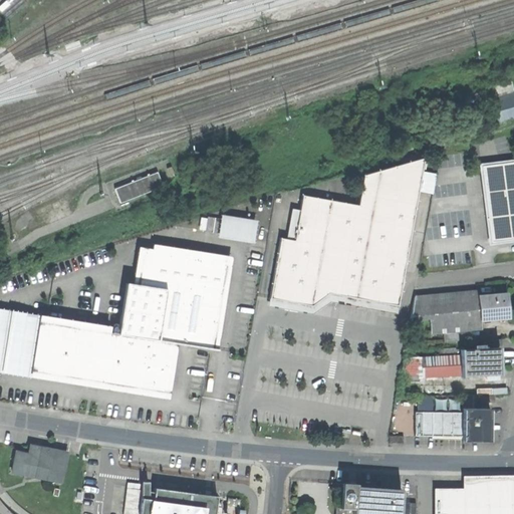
[(513,94),(513,93),(490,100),(497,124),(513,119),(513,94)]
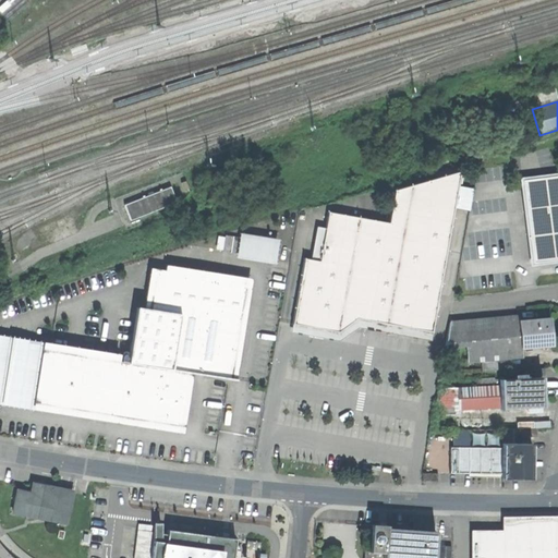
[(338,332),(339,328),(352,318),(432,332),(453,208),(458,186),(461,171),(391,202),(386,234),(325,223),(318,261),(303,258),(291,324),(338,332)]
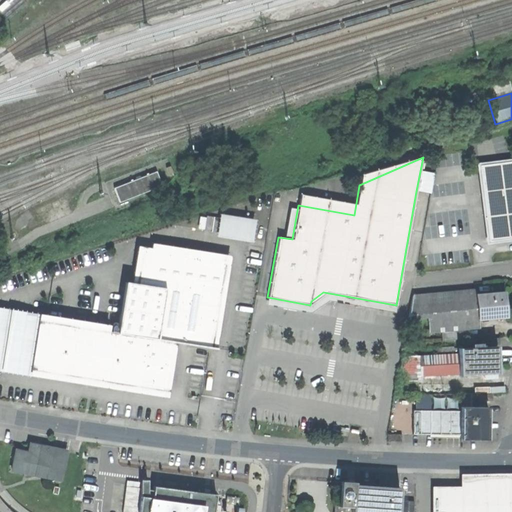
[(511,164),(483,168),(492,235),(511,232),(511,164)]
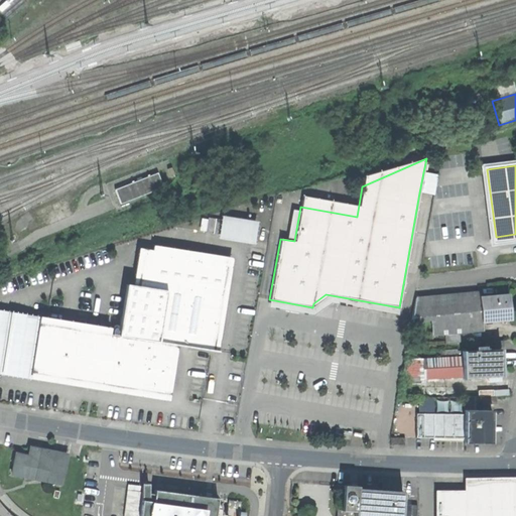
[(156,172),(114,189),(119,203),(161,185),(156,172)]
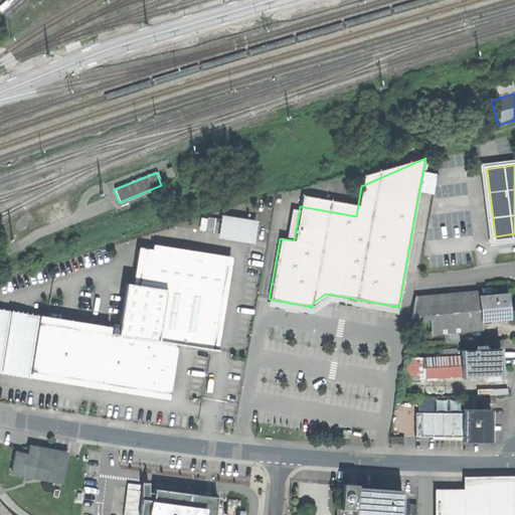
[(422,172),(418,192),(433,195),(437,175),(422,172)]
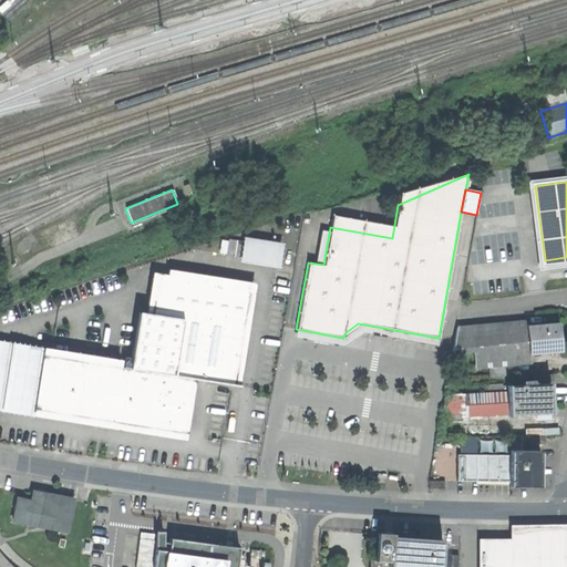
[(236,240),(228,239),(225,255),(234,257),(236,240)]
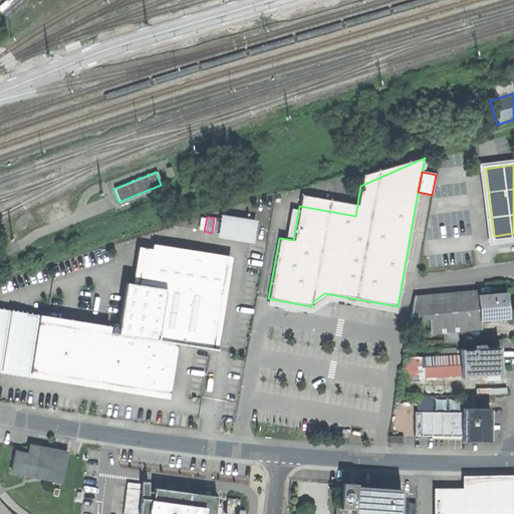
[(214,218),(212,233),(220,234),(222,219),(214,218)]
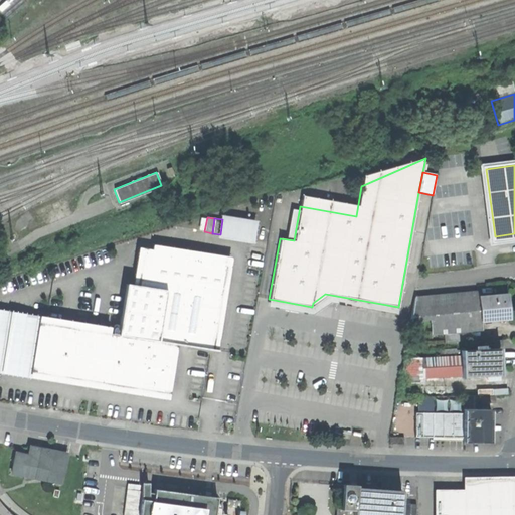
[(254,224),(222,219),(220,234),(251,239),(254,224)]
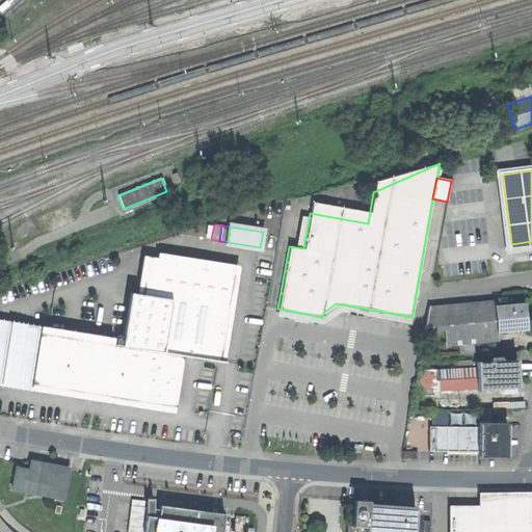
[(142,295),(130,293),(121,346),(178,355),(218,362),(233,270),(162,259),(161,265),(148,262),(142,295)]
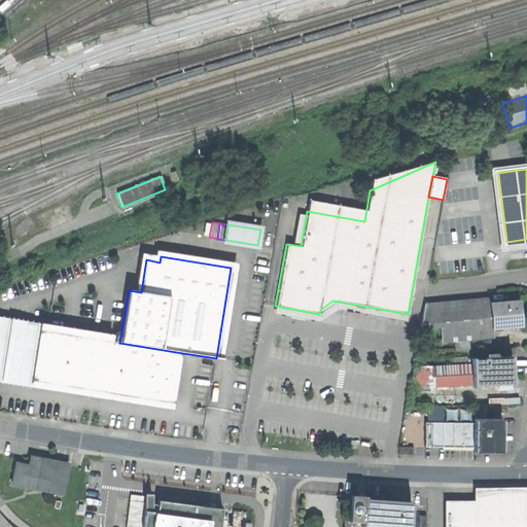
[(489,304),(488,299),(437,304),(440,325),(442,342),(492,337),(491,328),(489,304)]
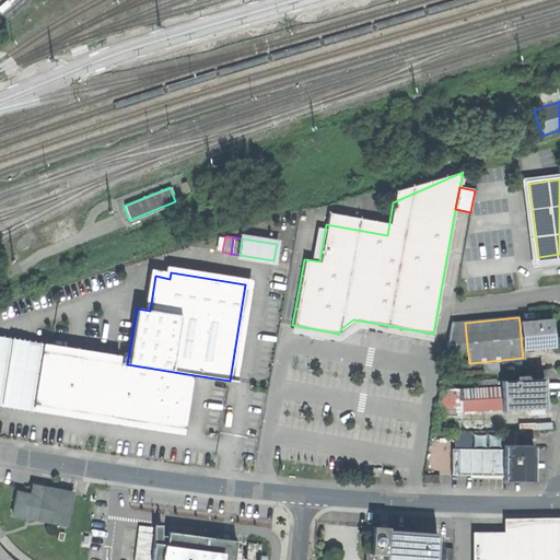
[(520,323),(522,349),(553,346),(550,319),(520,323)]
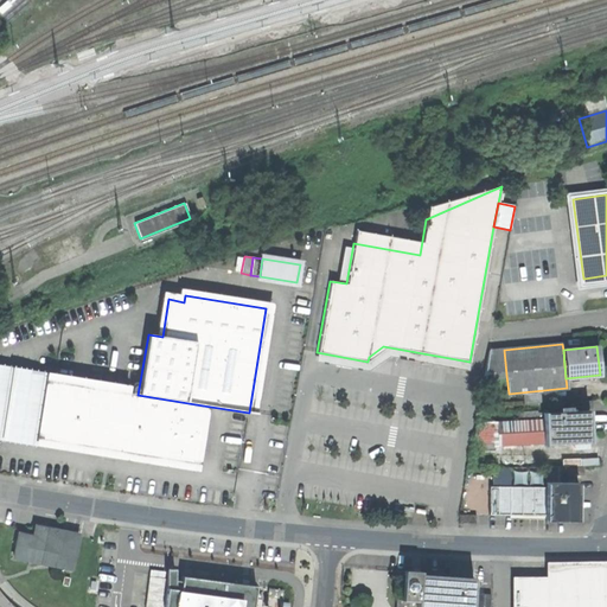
[(504,350),(489,351),(484,377),(506,375),(504,350)]
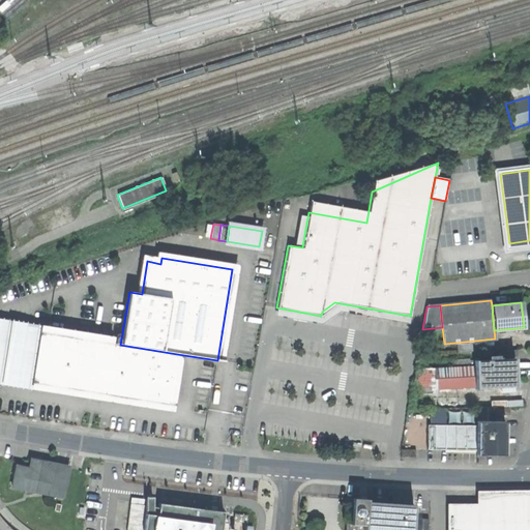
[(0,385),(31,390),(40,324),(0,318),(0,385)]
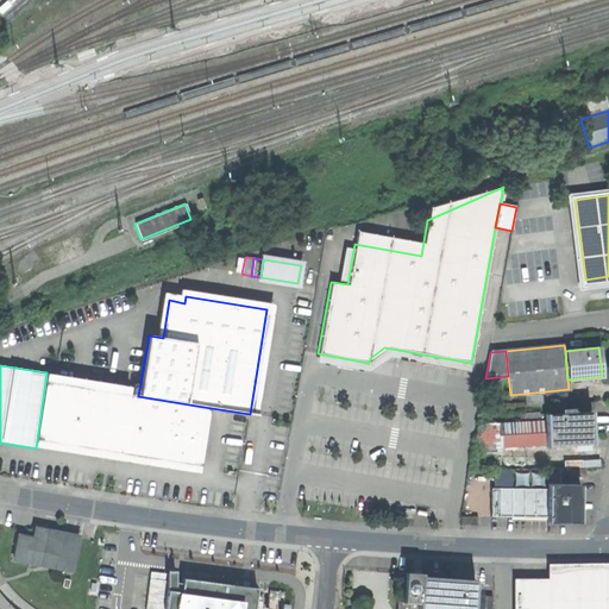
[(51,383),(42,439),(104,449),(104,454),(114,457),(115,451),(194,463),(198,441),(199,441),(202,414),(203,407),(138,396),(119,393),(119,394),(51,383)]
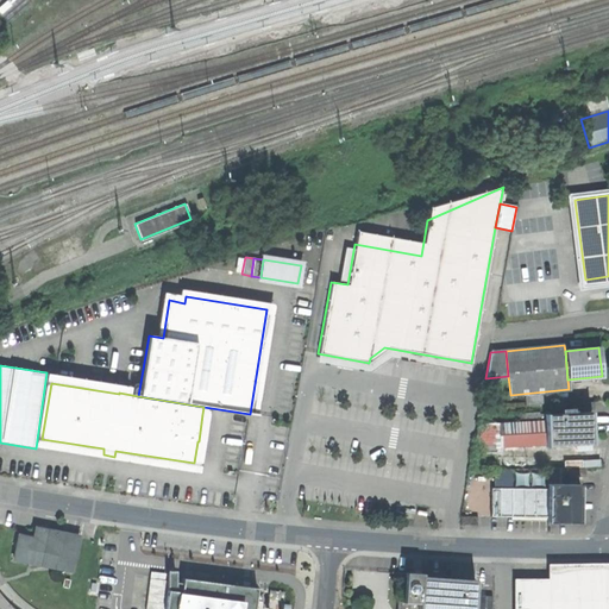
[(575,412),(591,410),(591,402),(573,402),(575,412)]
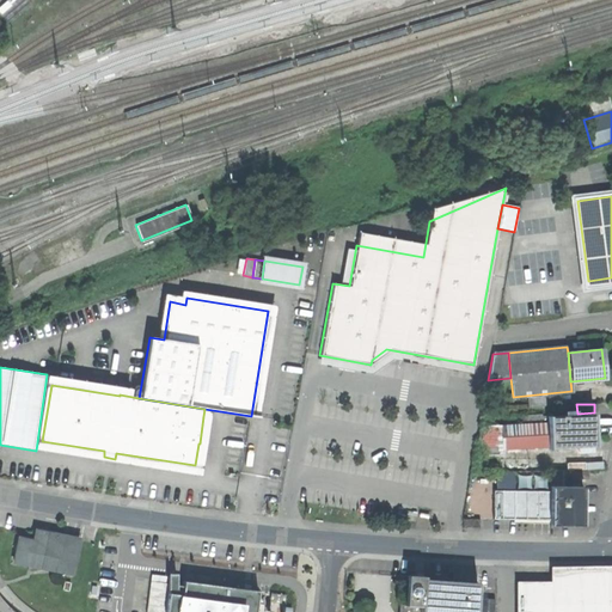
[(593,415),(548,417),(548,423),(549,446),(549,448),(594,447),(593,415)]
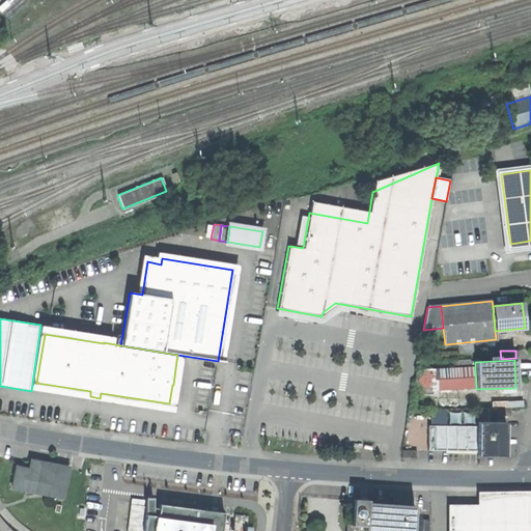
[(435,389),(476,387),(475,367),(435,369),(435,389)]
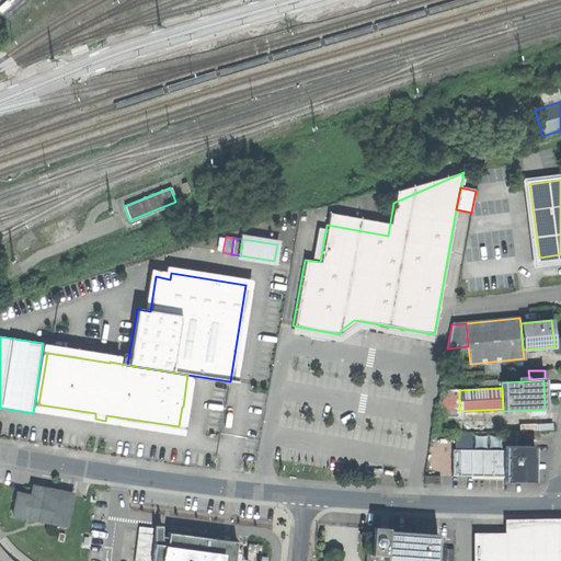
[(439,392),(437,407),(437,416),(455,416),(455,392),(439,392)]
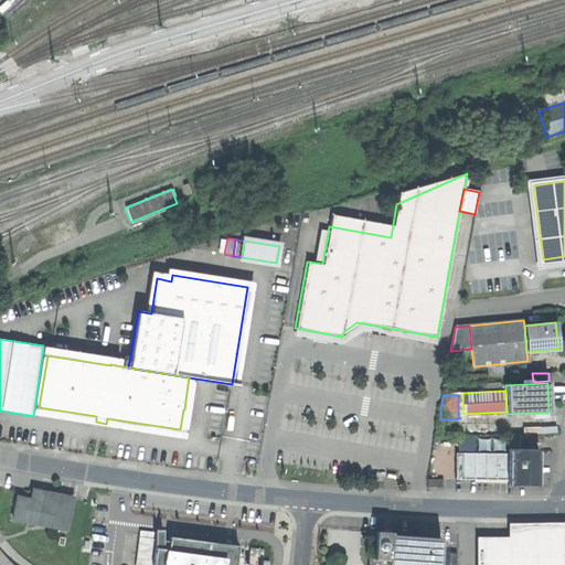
[(458,419),(440,419),(440,434),(459,434),(458,419)]
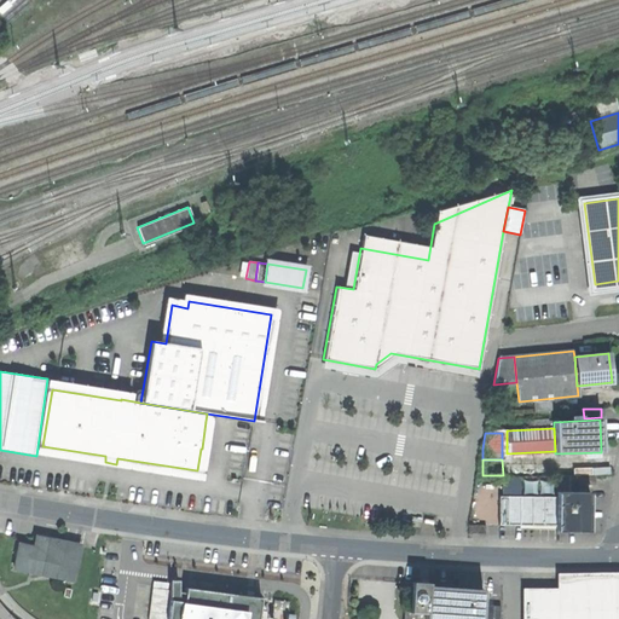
[(556,492),(556,497),(556,526),(556,531),(589,532),(589,492),(556,492)]
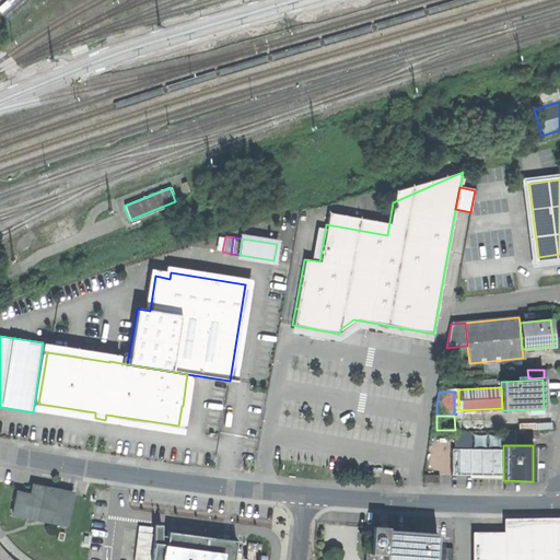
[(503,450),(451,450),(451,476),(503,476),(503,450)]
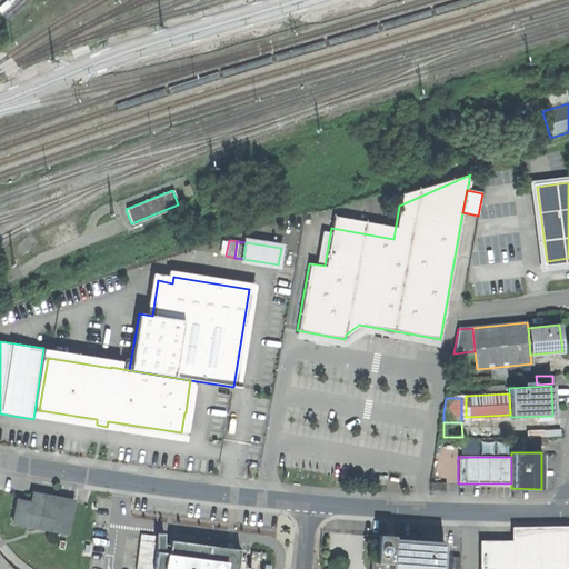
[(18,500),(13,523),(67,533),(73,501),(46,496),(43,506),(18,500)]
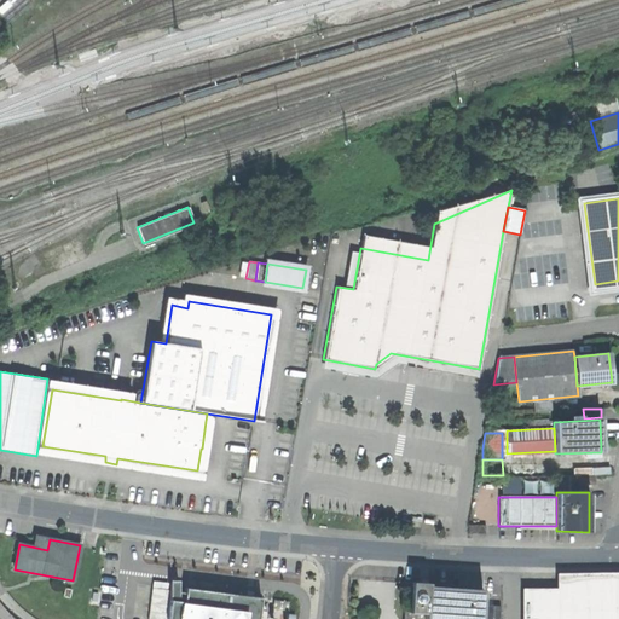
[(522,590),(521,618),(618,618),(618,573),(557,574),(557,590),(522,590)]
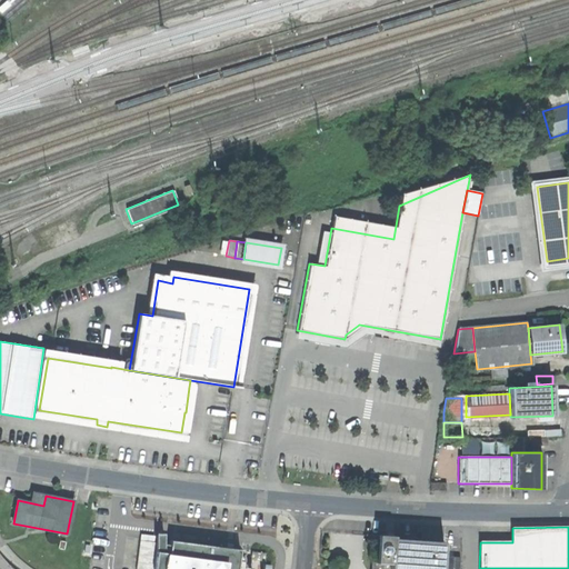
[(157,548),(152,568),(245,568),(246,568),(246,566),(245,563),(243,560),(242,558),(241,556),(239,555),(240,550),(231,549),(231,546),(226,546),(226,548),(170,540),(169,545),(163,545),(163,536),(156,536),(157,548)]
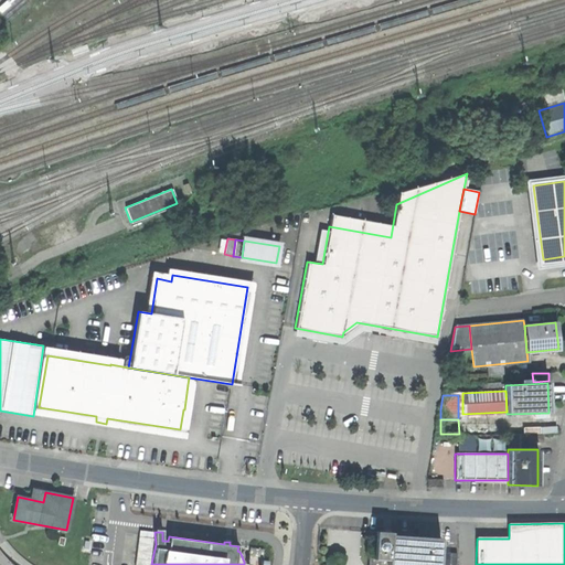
[(438,564),(440,539),(391,535),(391,533),(384,532),(375,532),(373,558),(369,557),(369,564),(438,564)]
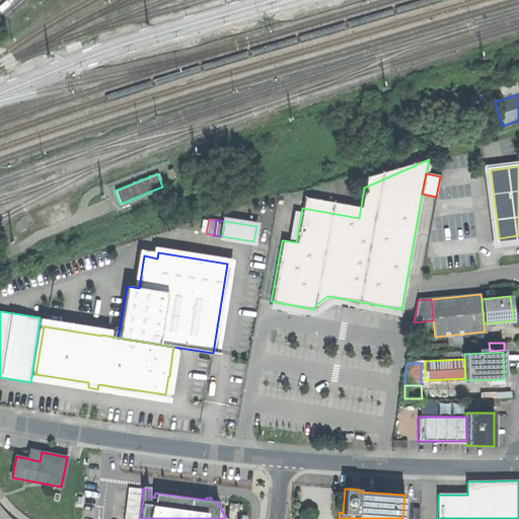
[(421,518),(421,507),(409,507),(409,518),(421,518)]
